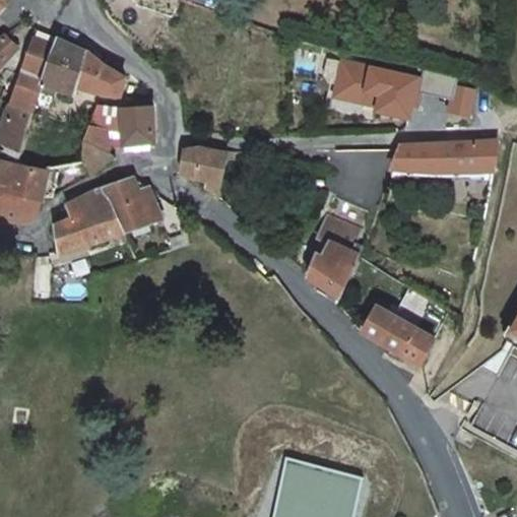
[(0,9),(8,0),(0,0),(0,9)]
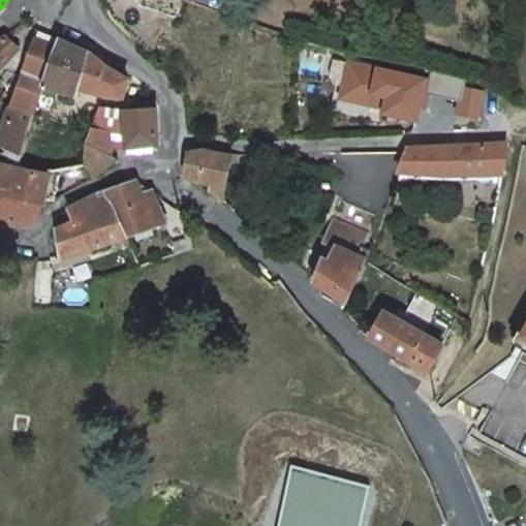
[(7,102),(31,110),(38,87),(54,35),(34,28),(7,102)]
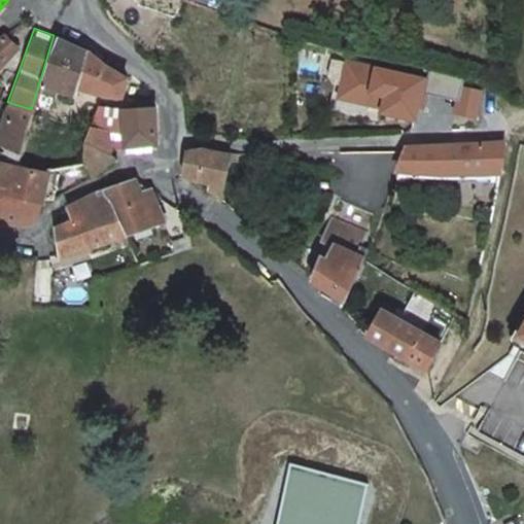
[(0,77),(5,70),(0,66),(0,61),(15,46),(7,39),(1,34),(0,35),(0,77)]
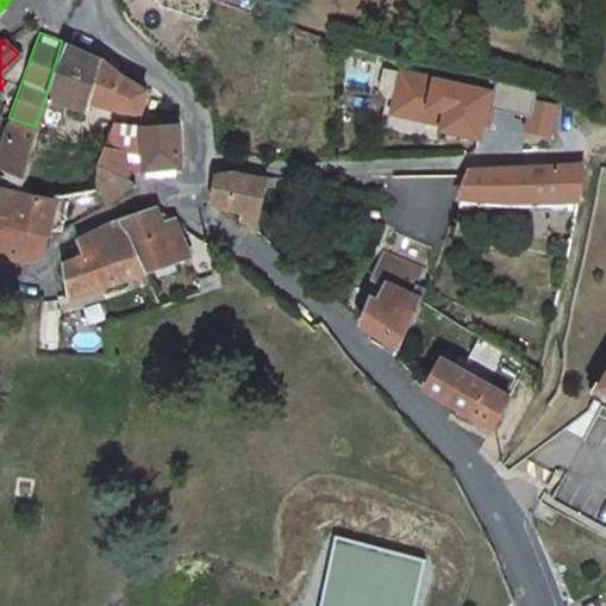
[(81,50),(62,41),(44,100),(85,111),(88,95),(98,57),(81,50)]
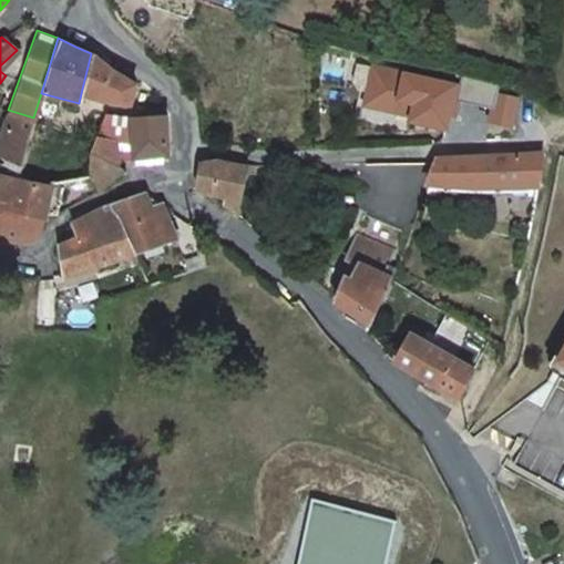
[(91,53),(82,89),(103,100),(127,102),(133,82),(91,53)]
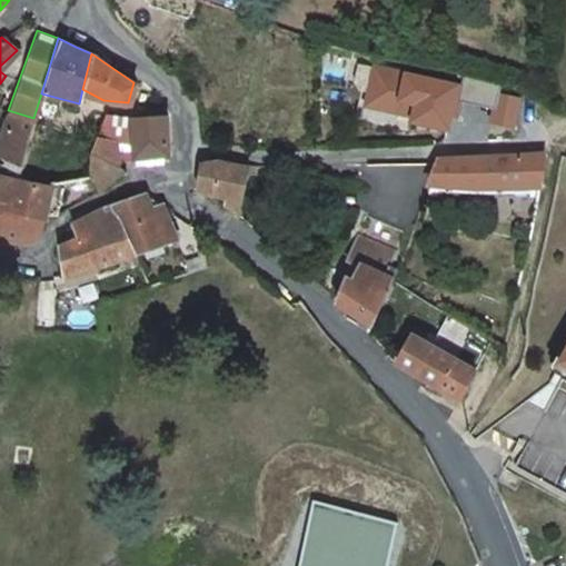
[(374,65),(366,101),(408,111),(406,116),(447,125),(456,82),(374,65)]
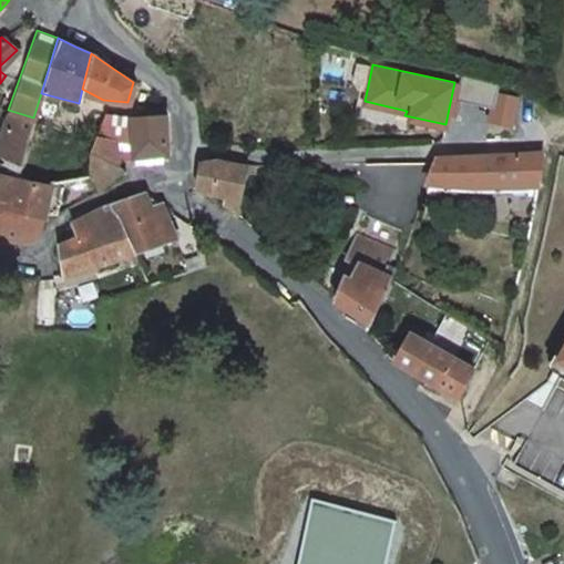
[(516,91),(493,86),(489,115),(512,120),(516,91)]
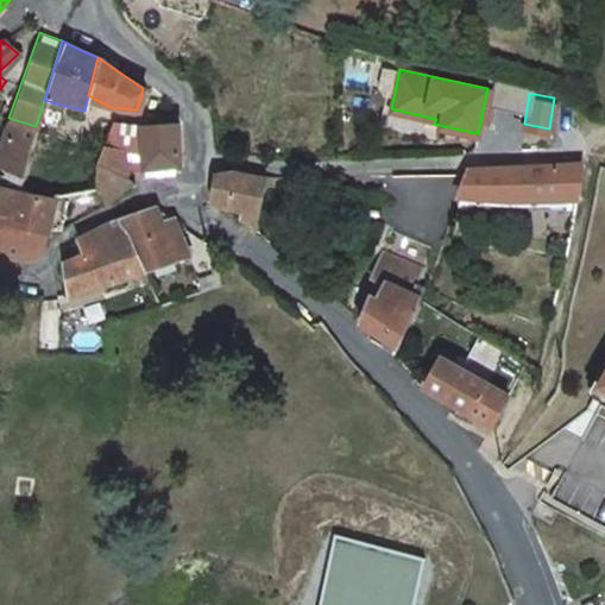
[(19,181),(36,126),(8,118),(0,139),(0,165),(5,168),(4,176),(19,181)]
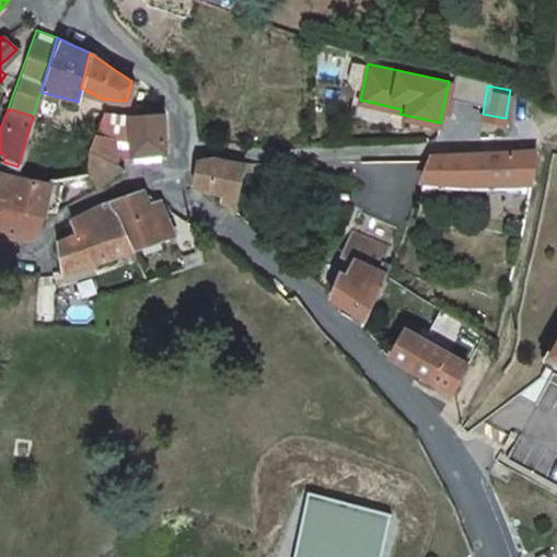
[(164,152),(162,112),(127,115),(129,136),(130,155),(164,152)]
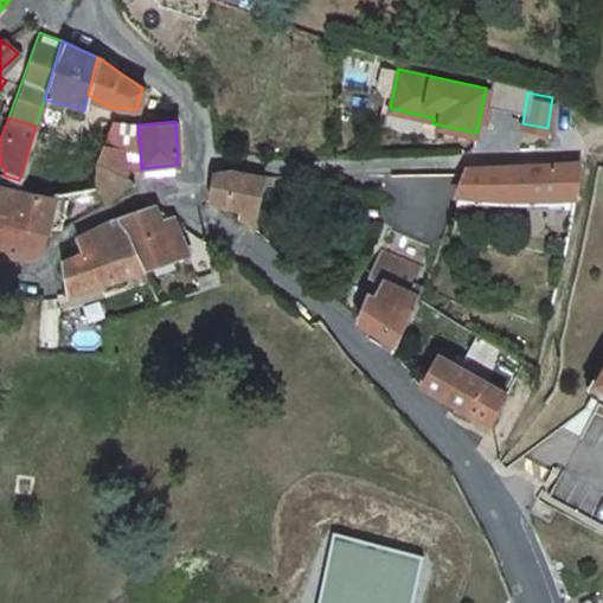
[(140,147),(138,124),(138,123),(110,122),(102,145),(120,148),(140,147)]
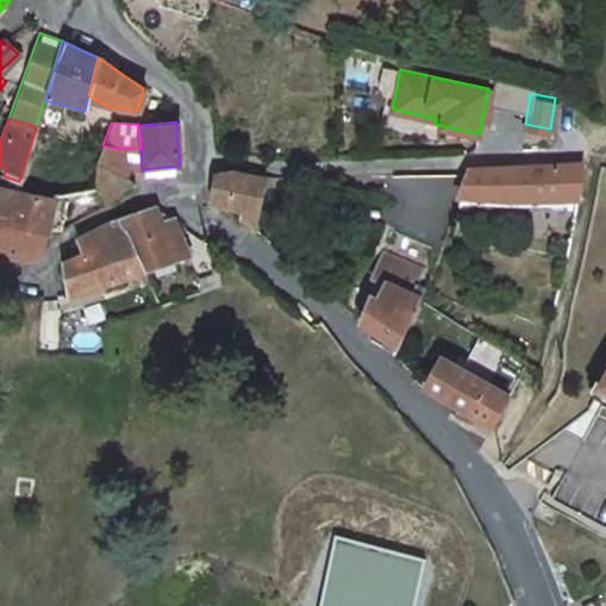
[(124,170),(120,149),(102,145),(94,166),(127,183),(131,181),(131,172),(124,170)]
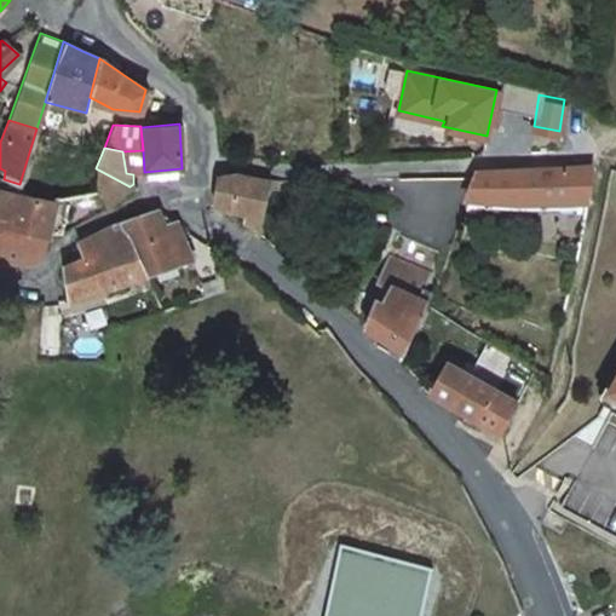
[(473,174),(465,197),(585,202),(592,165),(564,167),(548,168),(537,168),(475,170),(473,174)]
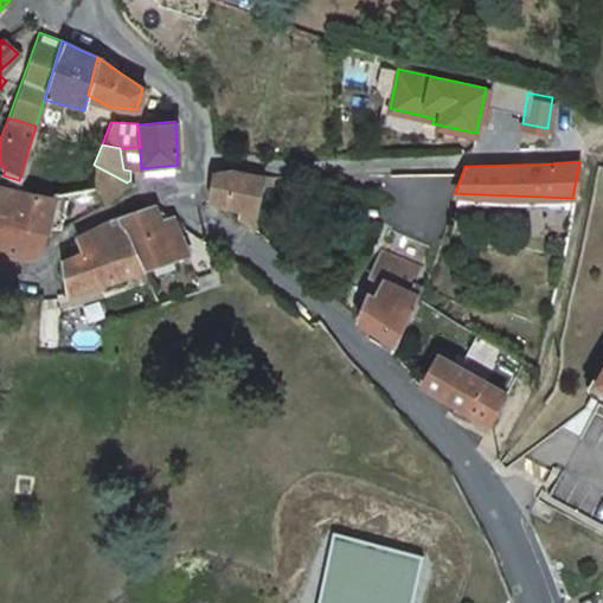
[(127,183),(94,165),(94,188),(102,200),(127,183)]
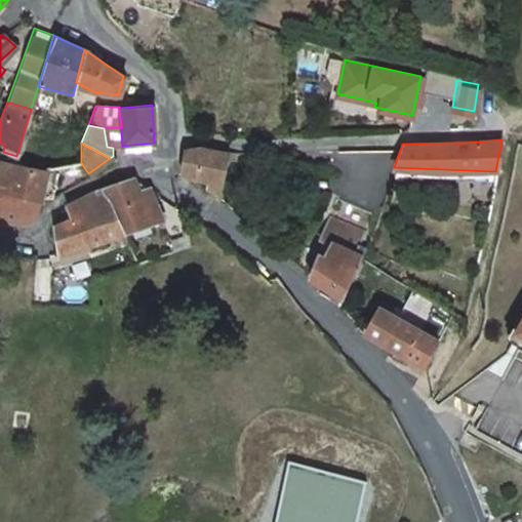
[(203,188),(218,192),(227,160),(234,160),(236,150),(228,150),(227,154),(202,147),(184,149),(178,174),(204,181),(203,188)]
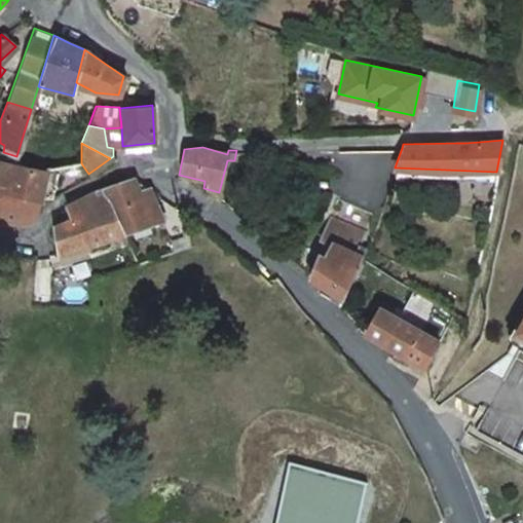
[(0,181),(9,183),(7,192),(39,198),(46,171),(45,171),(13,164),(0,161),(0,181)]
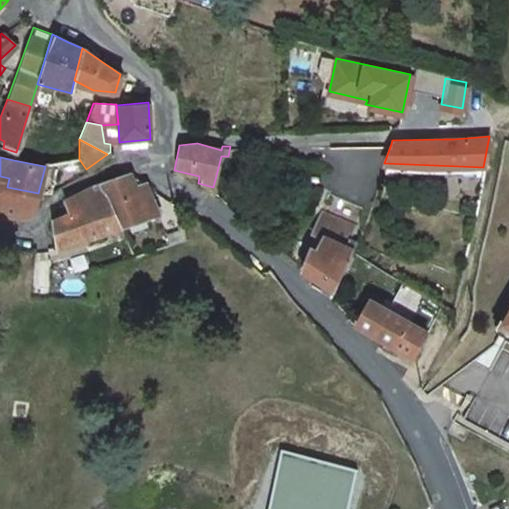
[(45,166),(38,193),(46,192),(49,191),(52,190),(60,162),(45,165),(44,166),(45,166)]
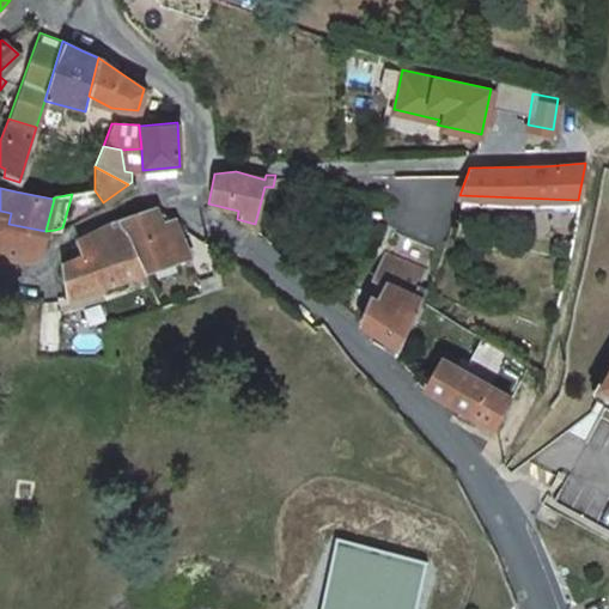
[(154,207),(117,219),(142,272),(180,259),(183,267),(192,263),(181,239),(172,243),(162,220),(154,207)]
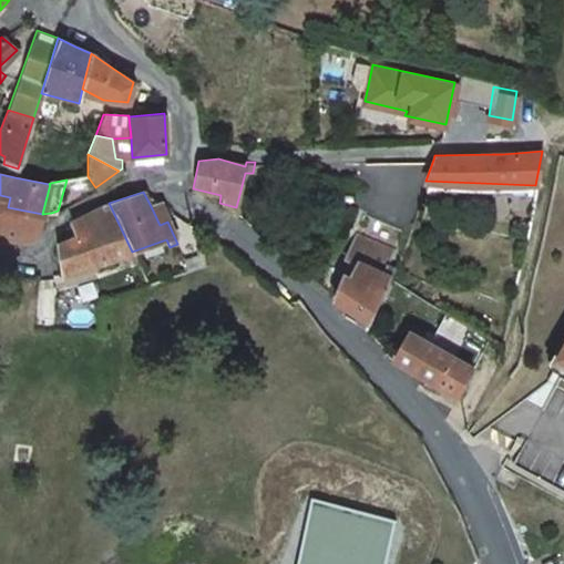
[(40,228),(42,214),(8,207),(10,197),(0,195),(0,246),(1,246),(4,238),(19,239),(26,239),(30,238),(34,235),(38,232),(40,228)]
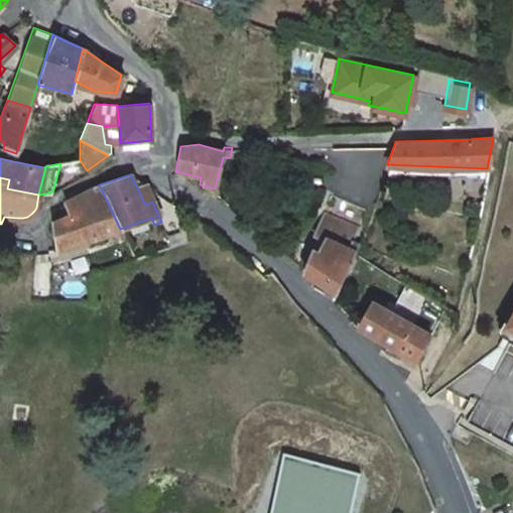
[(145,205),(152,202),(147,190),(143,182),(136,185),(145,205)]
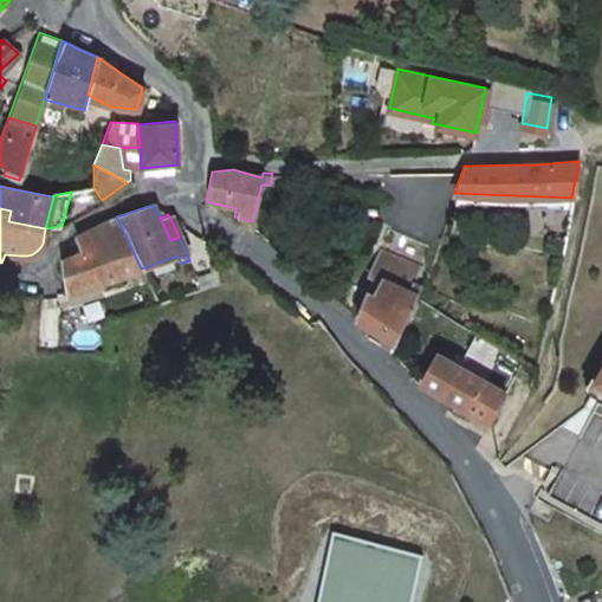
[(141,269),(116,217),(105,221),(97,225),(73,238),(79,253),(59,263),(65,295),(141,269)]
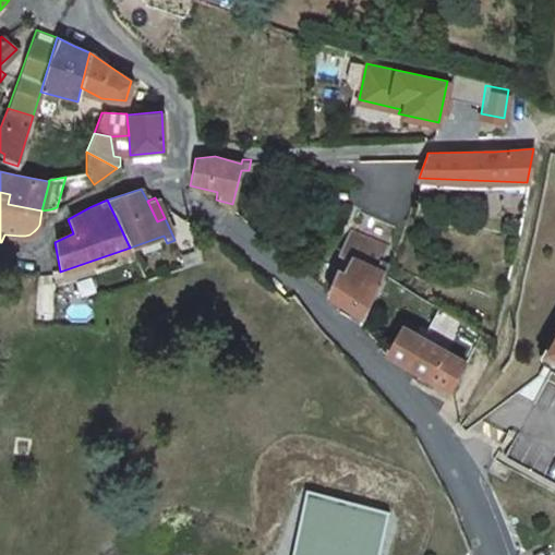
[(338,314),(363,330),(384,274),(388,263),(379,261),(385,245),(348,232),(339,256),(351,261),(350,262),(346,276),(338,275),(327,296),(334,300),(341,305),(338,314)]
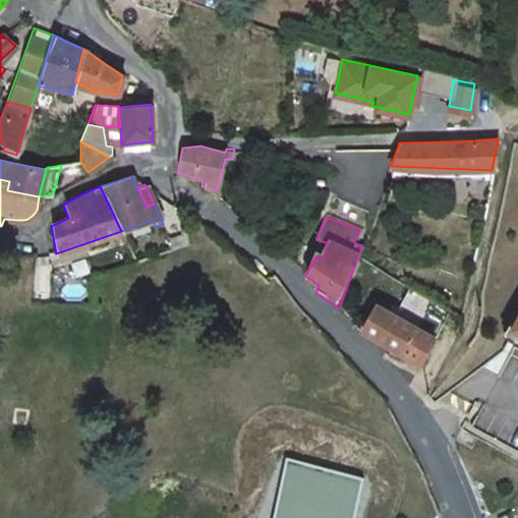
[(440,327),(451,309),(407,284),(394,314),(375,305),(360,331),(375,339),(417,364),(429,343),(434,336),(440,327)]
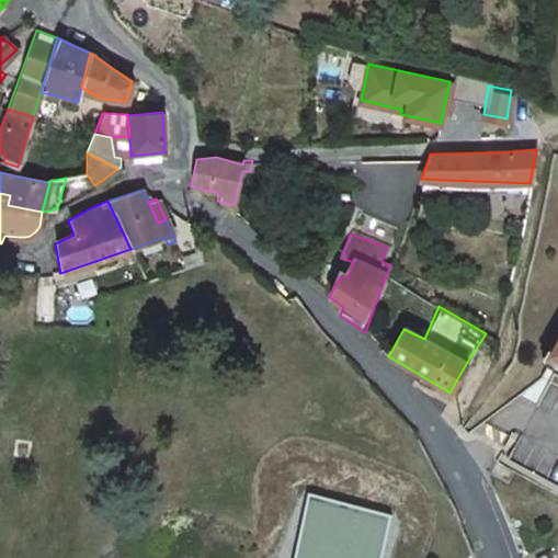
[(557,340),(548,360),(557,365),(557,340)]
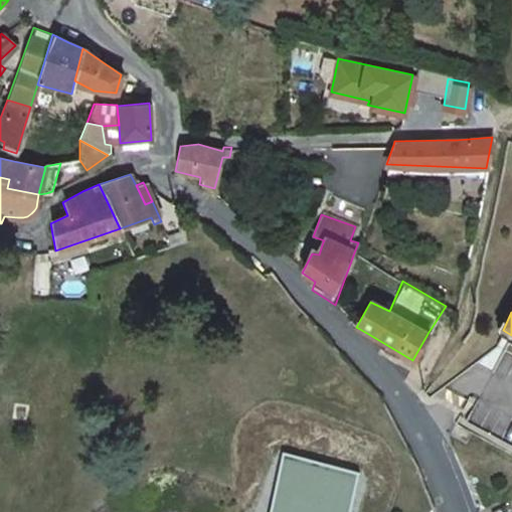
[(360,511),(372,467),(373,465),(297,445),(296,447),(301,449),(284,511),(360,511)]
